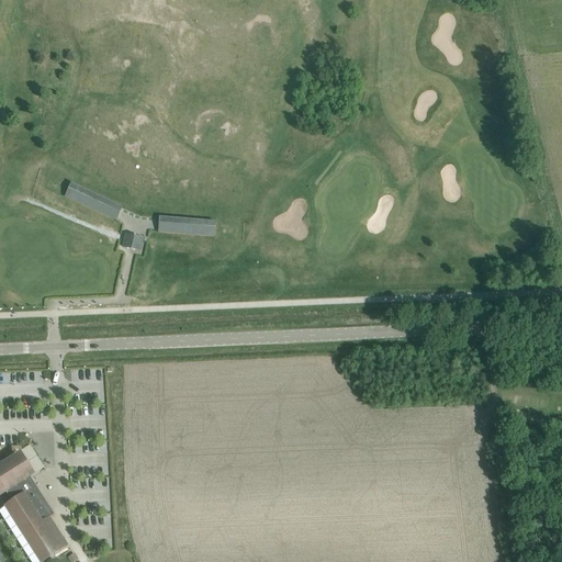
[(117,220),(123,205),(70,182),(65,197),(117,220)]
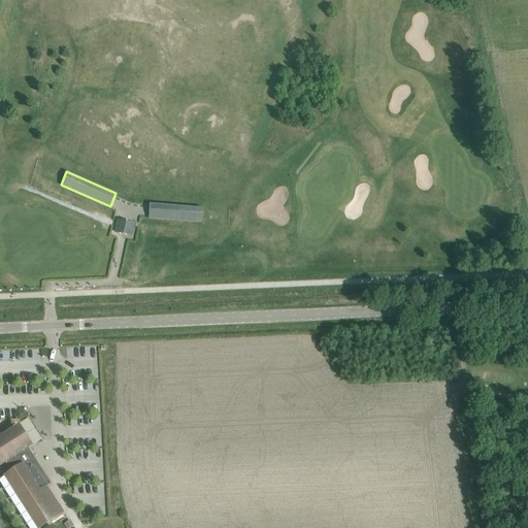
[(150,204),(149,219),(202,221),(203,206),(150,204)]
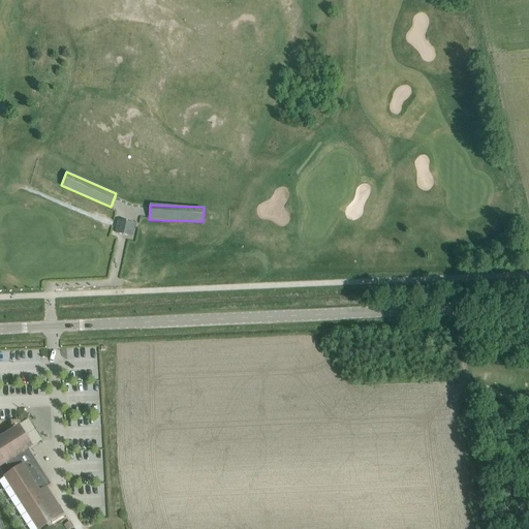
[(115,232),(133,238),(136,224),(118,219),(115,232)]
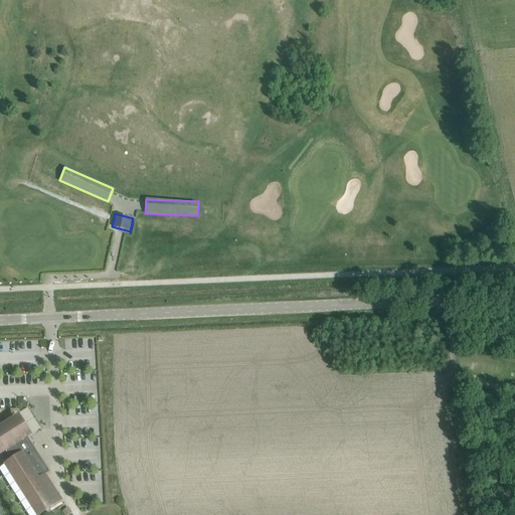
[(27,408),(18,414),(32,435),(41,427),(27,408)]
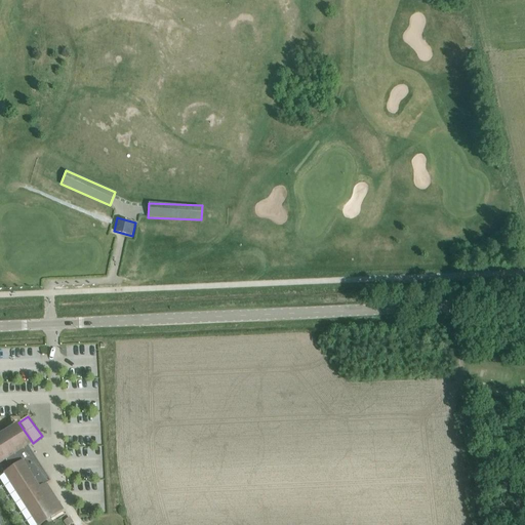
[(0,466),(7,461),(11,469),(4,474),(36,524),(42,524),(65,511),(47,485),(51,482),(26,444),(19,448),(7,430),(2,434),(0,430),(0,466)]
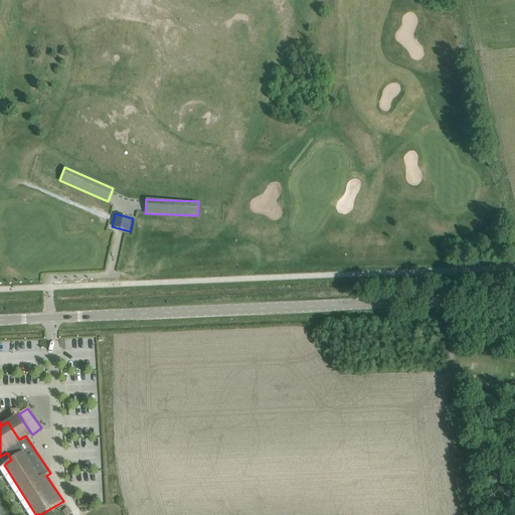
All buildings are outlined.
